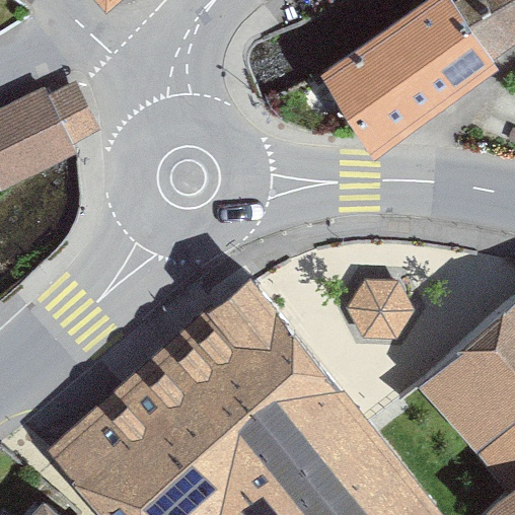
[(91,0),(104,14),(121,0),(91,0)]
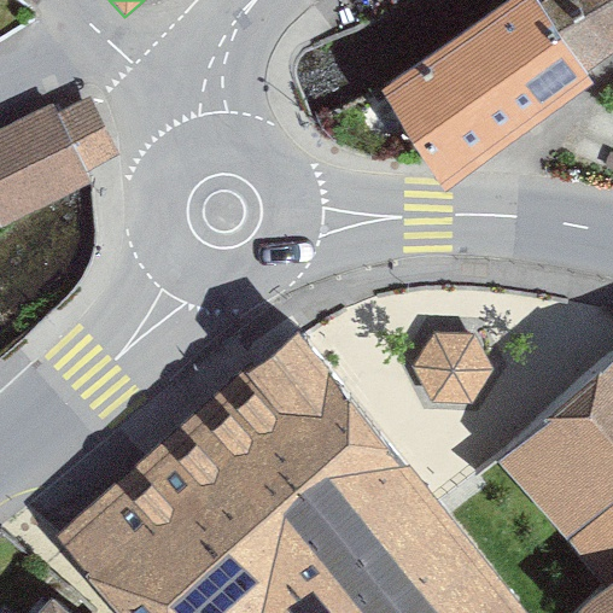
[(612,53),(612,0),(508,0),(379,88),(441,193),(589,82),(584,76),(612,53)]
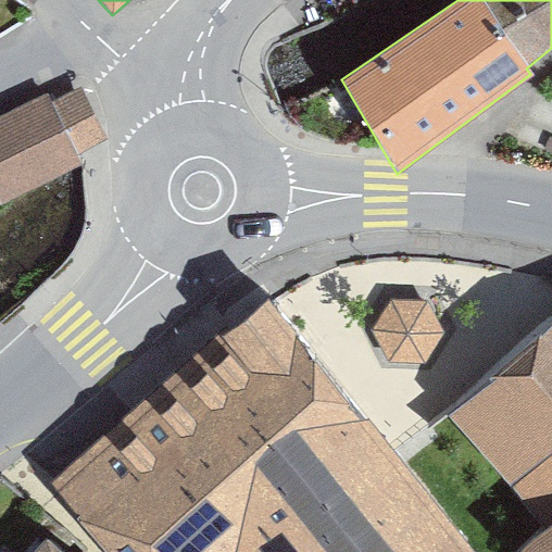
[(103,143),(77,92),(50,105),(75,158),(103,143)]
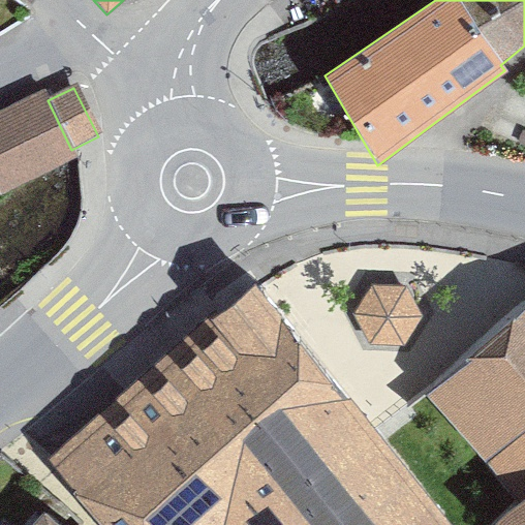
[(48,100),(42,92),(0,113),(0,194),(75,157),(71,150),(48,100)]
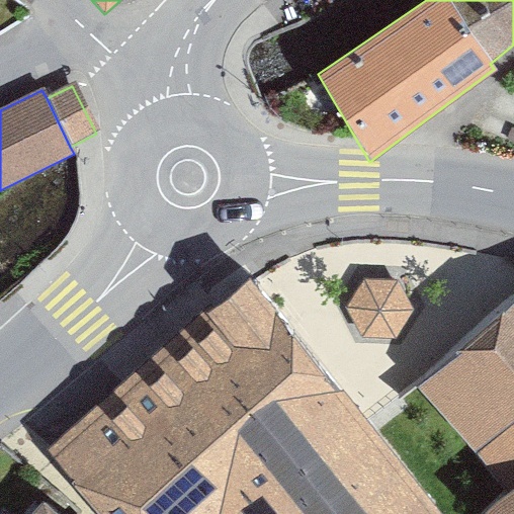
[(251,281),(46,448),(99,513),(442,513),(370,427),(251,281)]
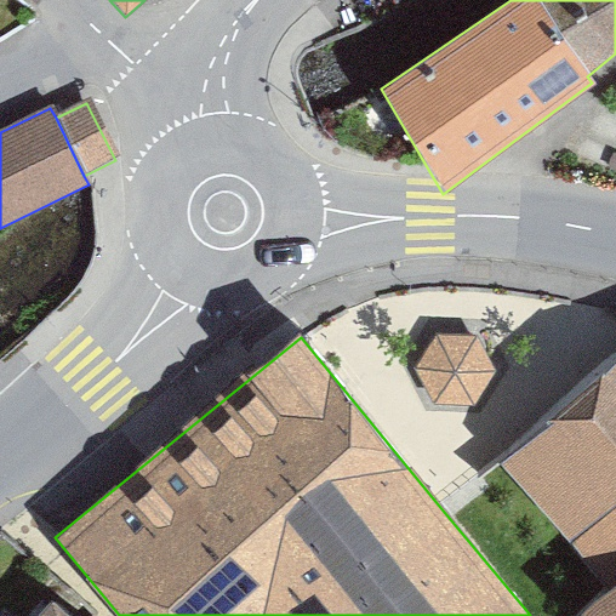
[(473,342),(434,340),(411,374),(431,411),(471,412),(491,377),(473,342)]
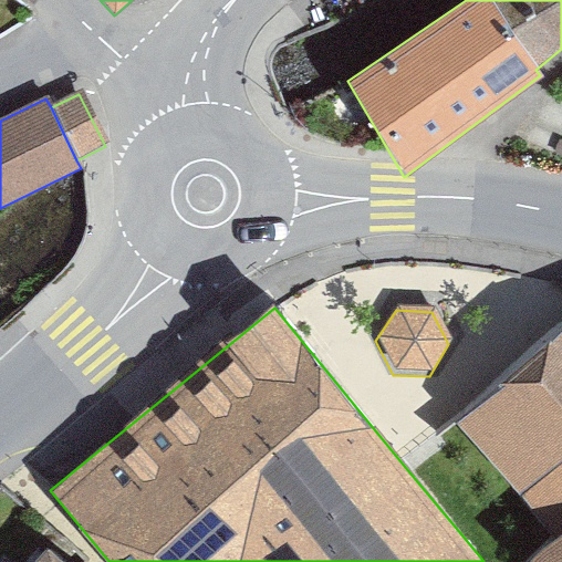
[(561,561),(561,465),(522,502),(553,539),(528,561),(561,561)]
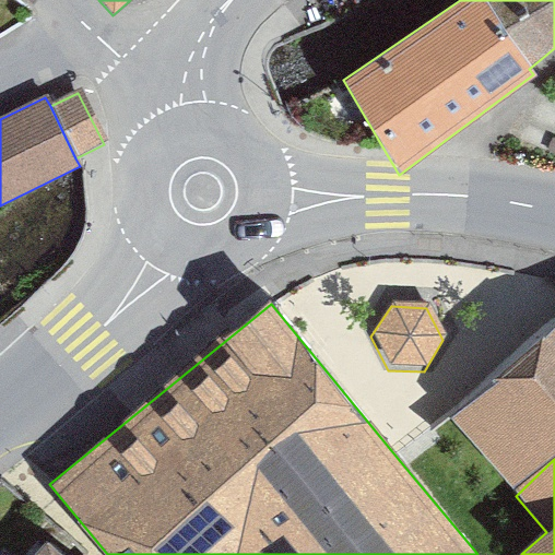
[(57,554),(43,543),(33,554),(57,554)]
